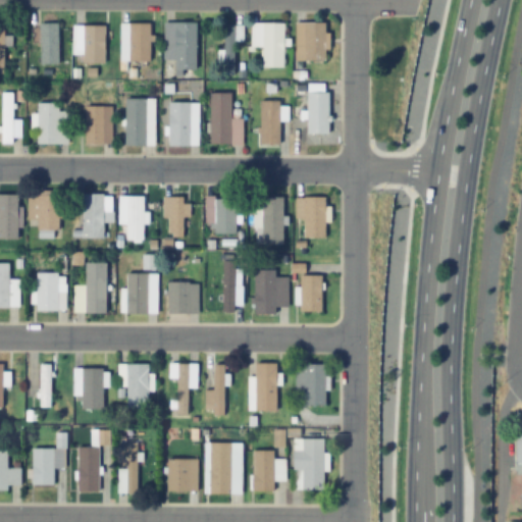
[(324,21),(324,59),(304,59),(304,22),(324,21)]
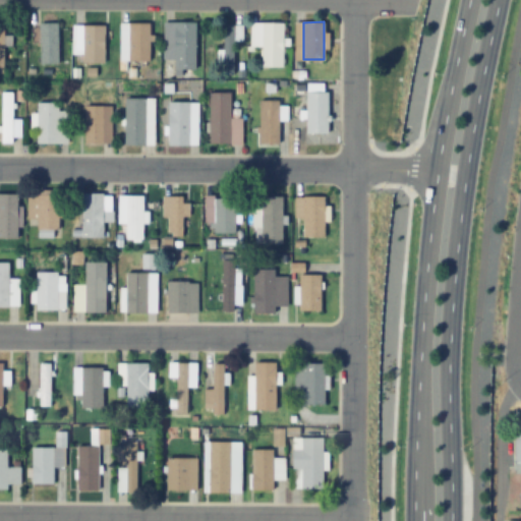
[(57,22),(57,64),(40,64),(40,22),(57,22)]
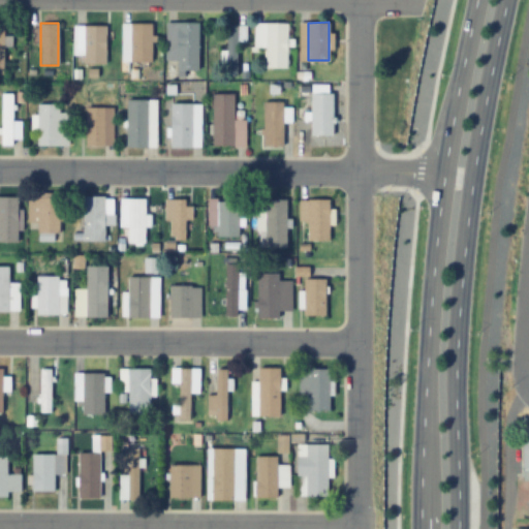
[(197,23),(197,71),(177,71),(177,23),(197,23)]
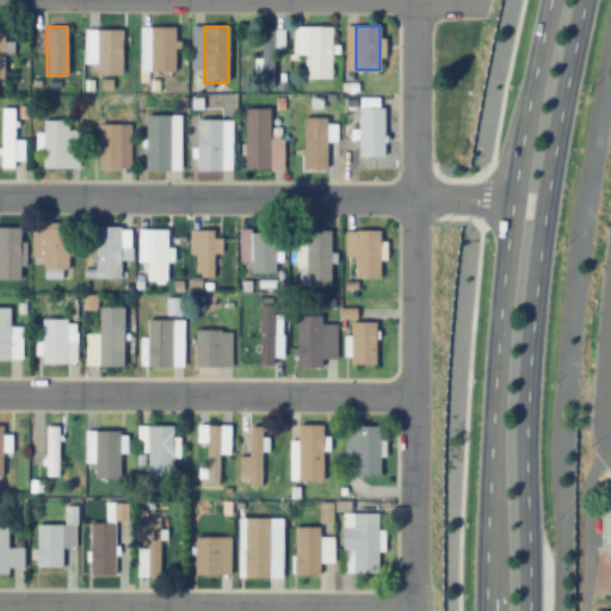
[(332,26),(333,79),(306,79),(306,26),(332,26)]
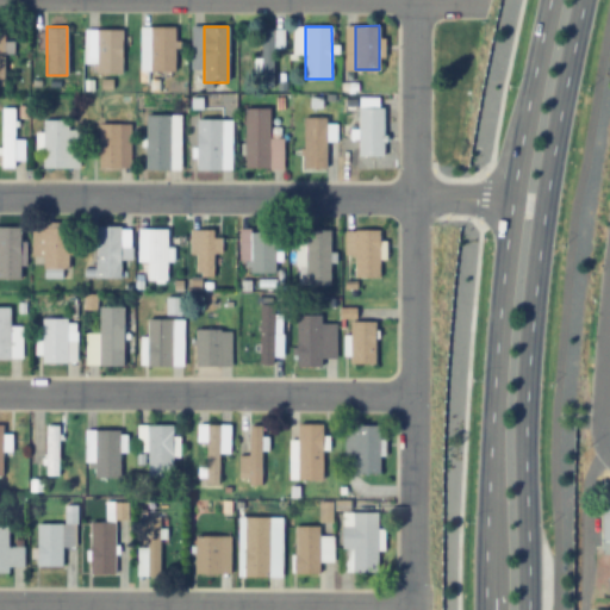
[(174,27),(175,74),(151,74),(150,27),(174,27)]
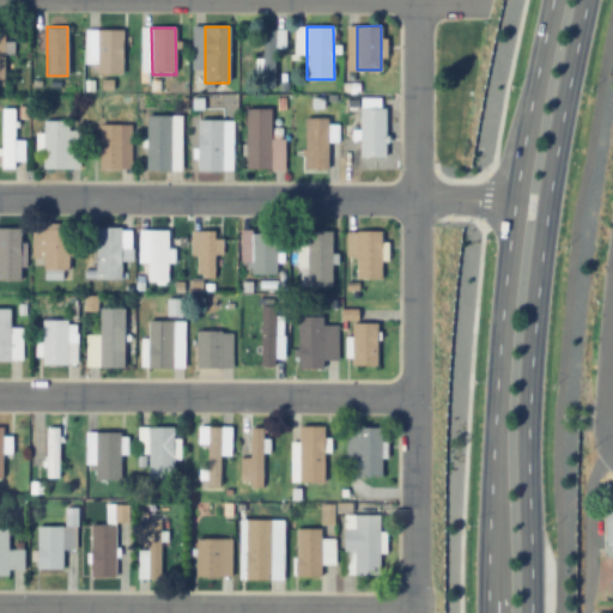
[(273,28),(273,89),(262,89),(262,29),(273,28)]
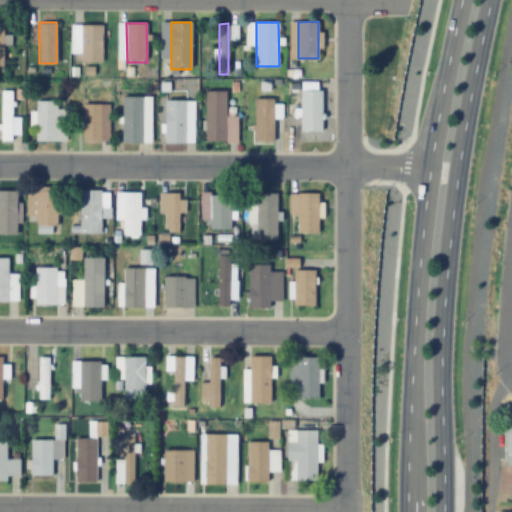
[(101,25),(102,62),(81,62),(81,25),(101,25)]
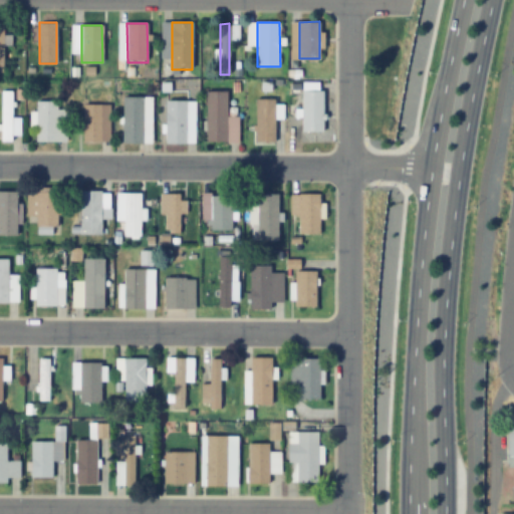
[(0,139),(0,89),(13,89),(13,139),(0,139)]
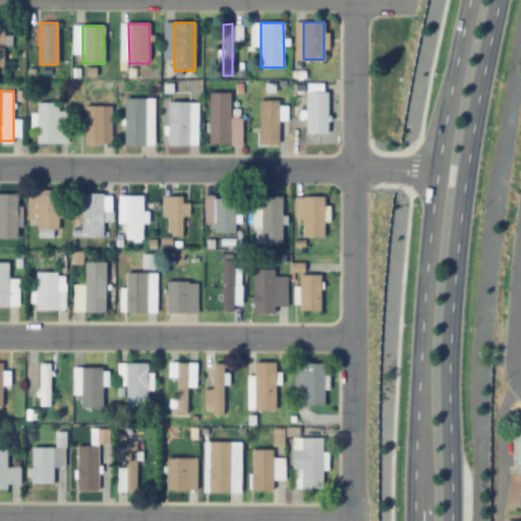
[(209,93),(230,93),(230,143),(210,143),(209,93)]
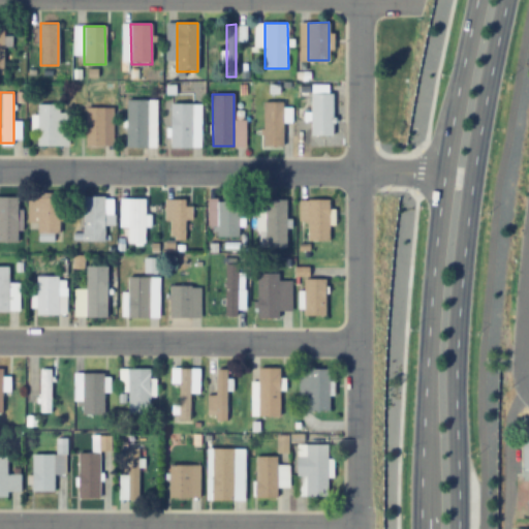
[(310,95),(332,94),(333,135),(311,135),(310,95)]
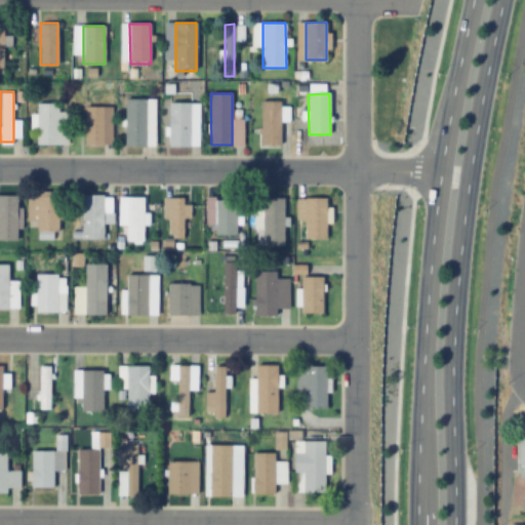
[(125,99),(146,99),(146,147),(126,148),(125,99)]
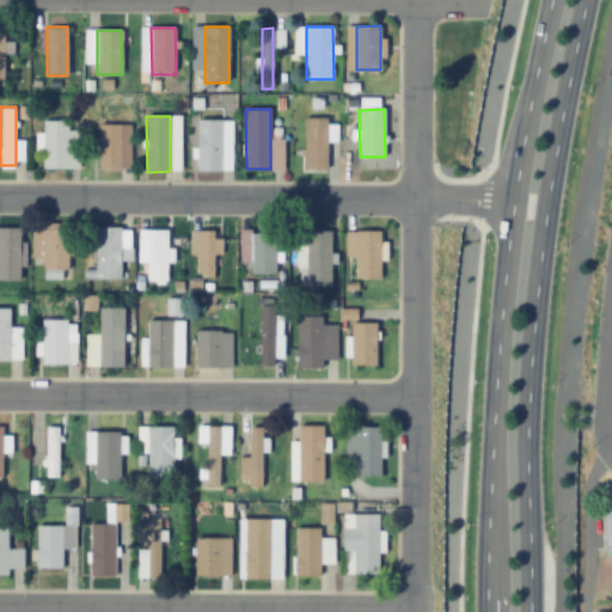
[(305,118),(326,118),(326,170),(305,170),(305,118)]
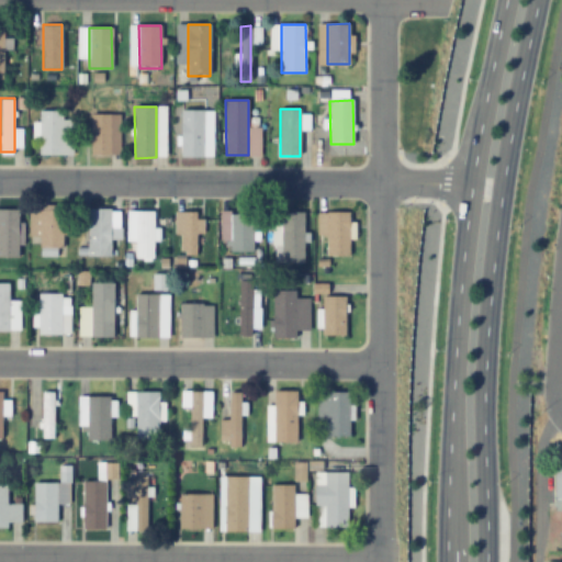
[(41,110),(62,110),(63,155),(41,155),(41,110)]
